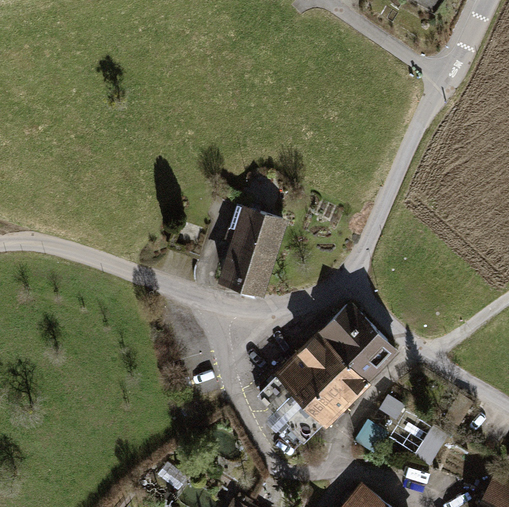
[(287,221),(241,208),(216,283),(264,298),(287,221)]
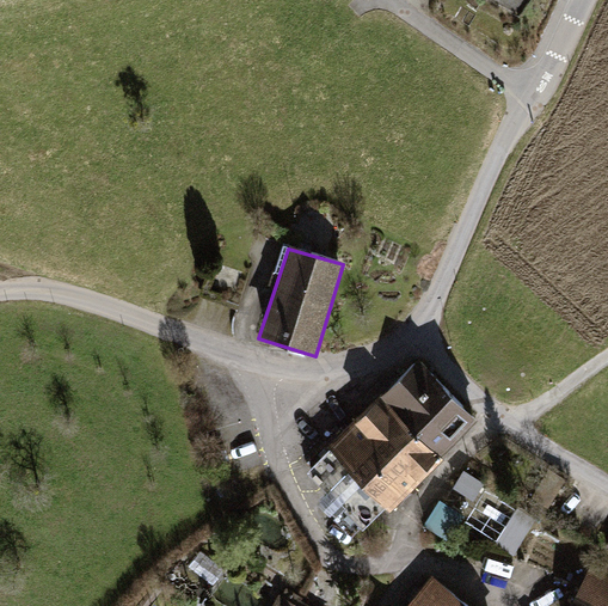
[(327,452),(305,472),(362,531),(384,509),(390,513),(478,422),(416,362),(326,451),(327,452)]
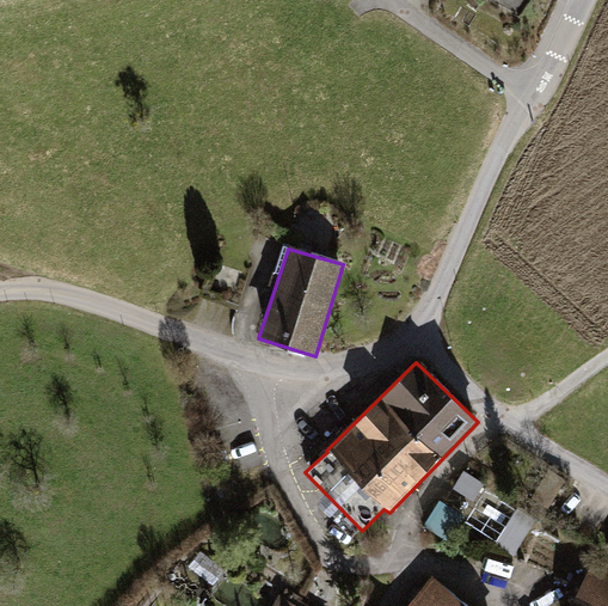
[(471,503),(481,489),(464,476),(453,490),(471,503)]
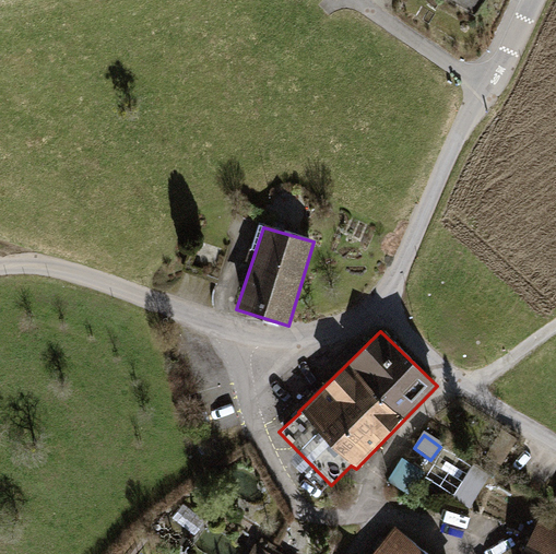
[(486,479),(436,457),(423,486),(473,508),(486,479)]
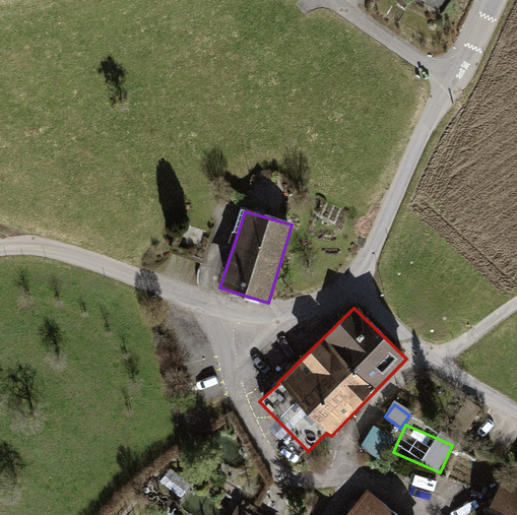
[(516,463),(505,481),(516,488),(516,463)]
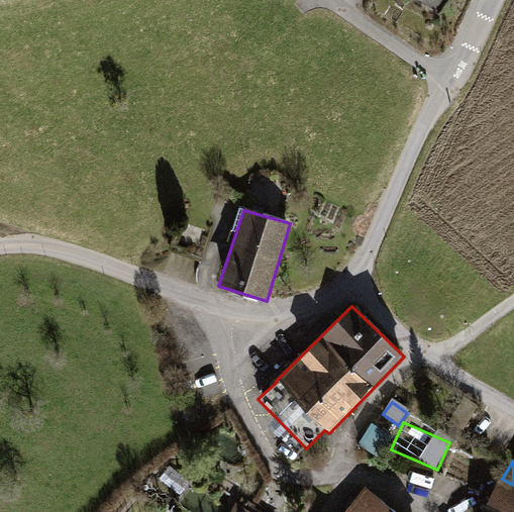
[(500,477),(481,511),(513,511),(513,485),(502,479),(500,477)]
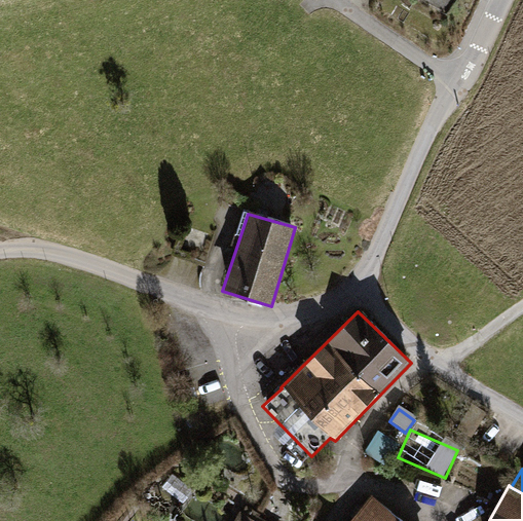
[(398,520),(370,498),(350,520),(398,520)]
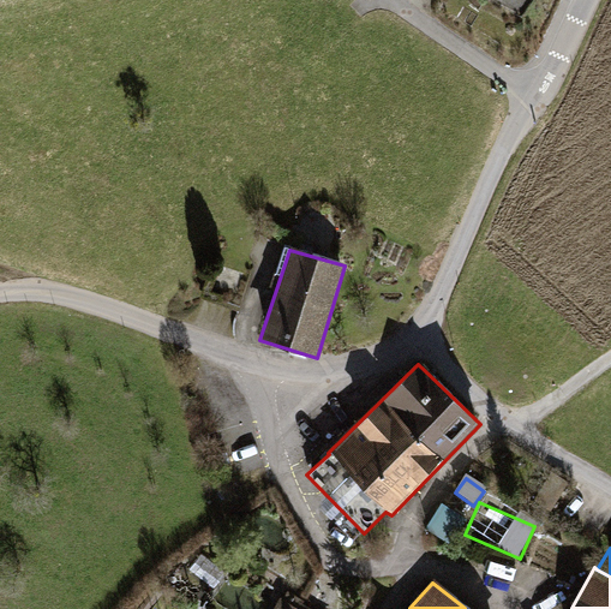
All buildings are outlined.
